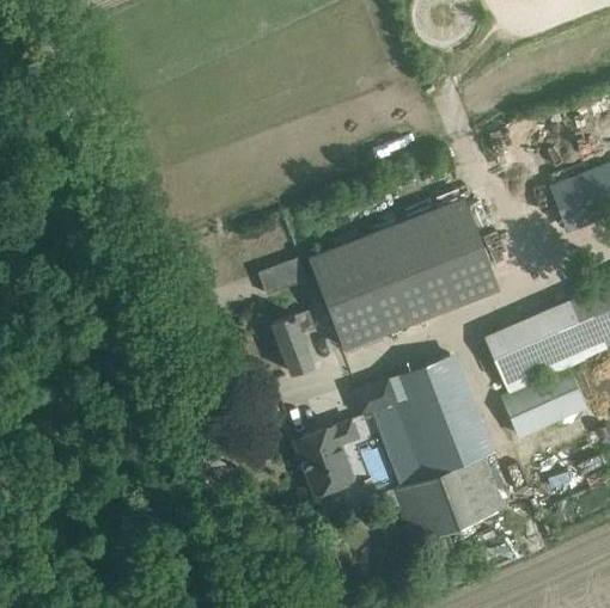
[(390,142),(365,149),(370,164),(394,157),(390,142)]
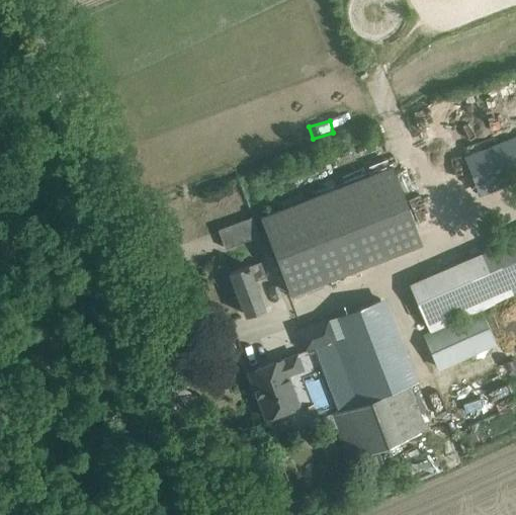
[(350,158),(355,170),(369,165),(365,153),(350,158)]
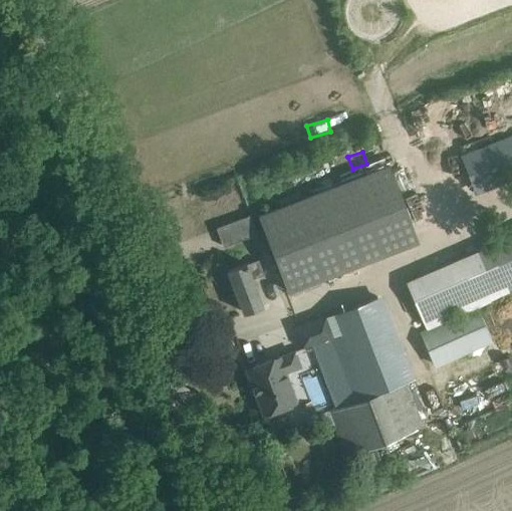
[(260,218),(289,294),(421,244),(392,167),(260,218)]
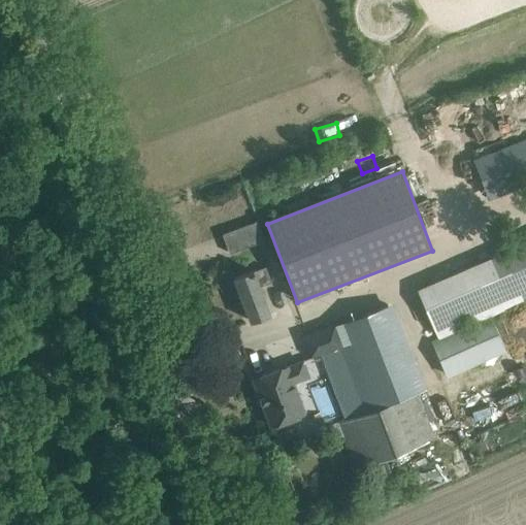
[(231,257),(266,243),(259,225),(224,237),(231,257)]
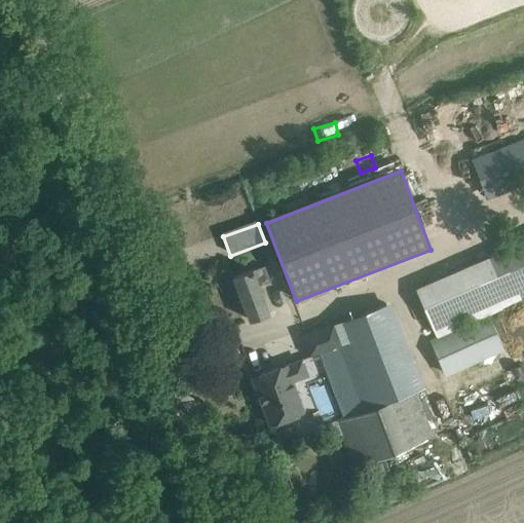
[(434,334),(523,297),(523,266),(507,274),(499,255),(415,290),(434,334)]
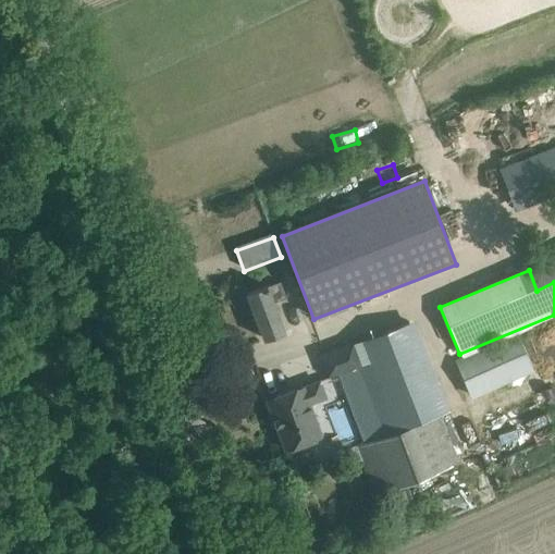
[(264,342),(286,334),(275,306),(287,302),(281,284),(248,297),(264,342)]
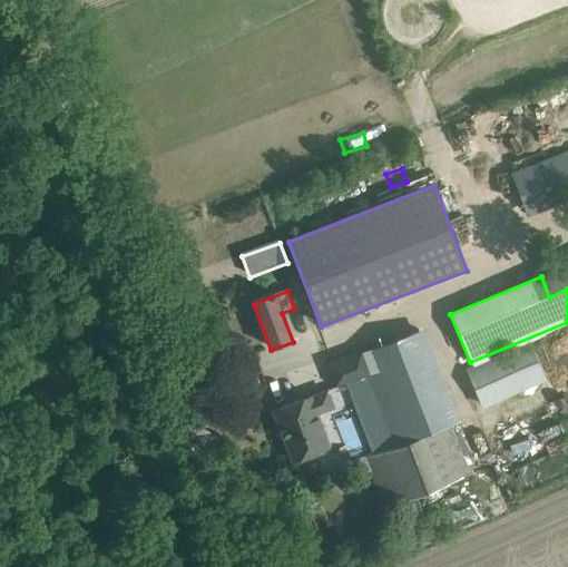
[(349,384),(360,381),(387,451),(431,434),(424,414),(446,406),(418,333),(341,363),(349,384)]
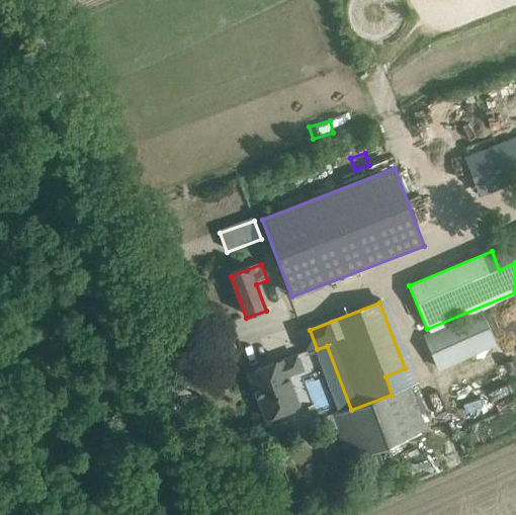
[(426,340),(439,370),(497,345),(483,315),(426,340)]
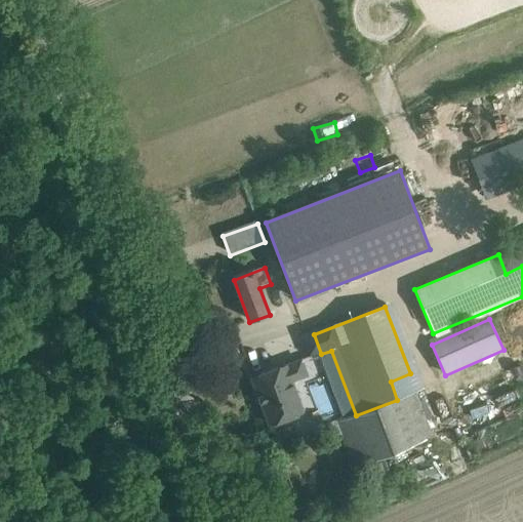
[(252,378),(271,427),(305,413),(293,383),(309,377),(303,362),(287,367),(286,366),(252,378)]
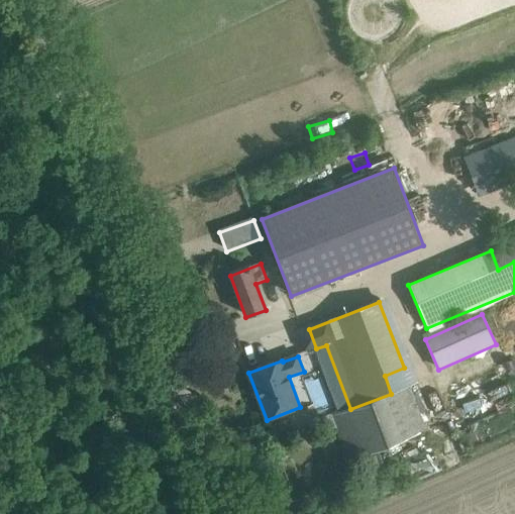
[(391,394),(350,409),(339,414),(334,416),(351,461),(426,433),(408,388),(391,394)]
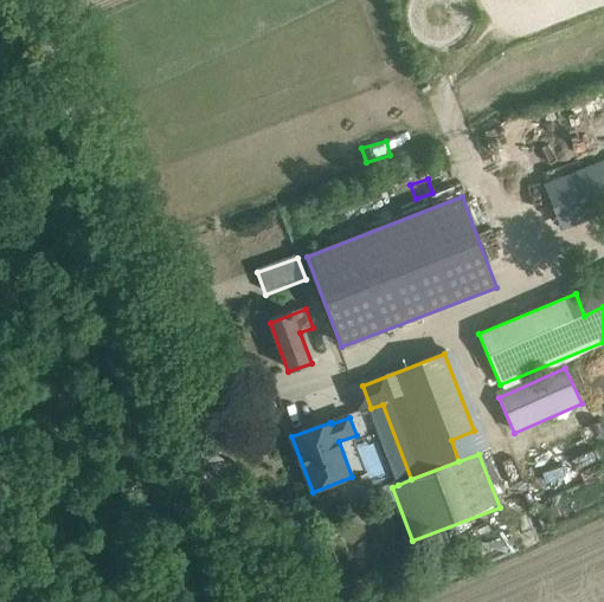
[(368,490),(359,474),(345,483),(353,498),(368,490)]
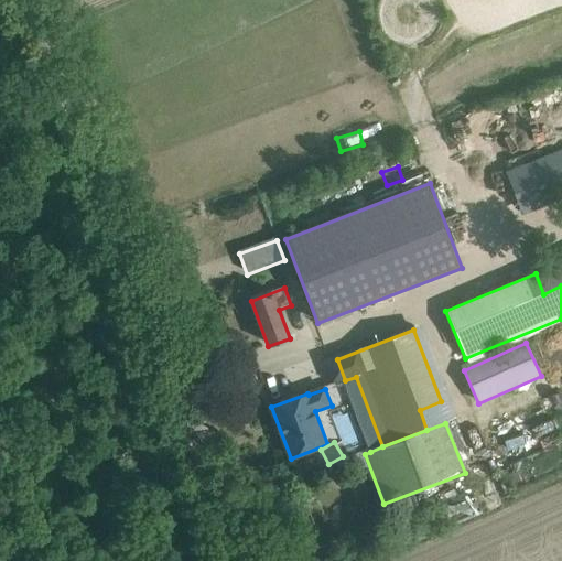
[(294,468),(299,478),(314,473),(311,463),(294,468)]
